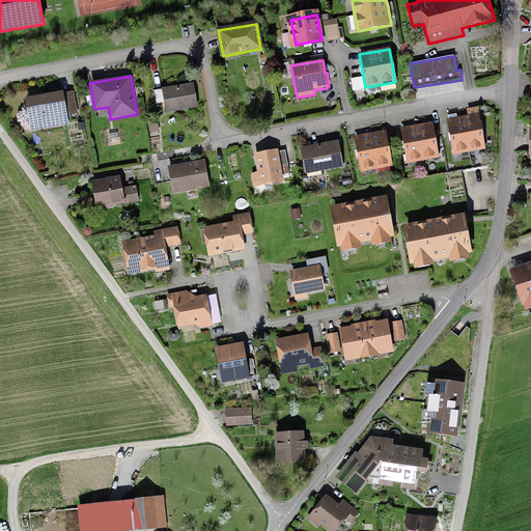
[(352,80),(354,90),(365,87),(362,77),(352,80)]
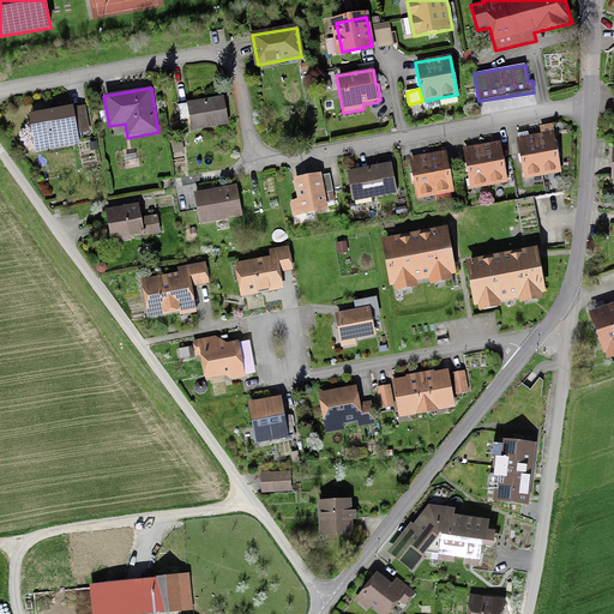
[(229,125),(223,97),(178,106),(181,121),(190,119),(193,132),(229,125)]
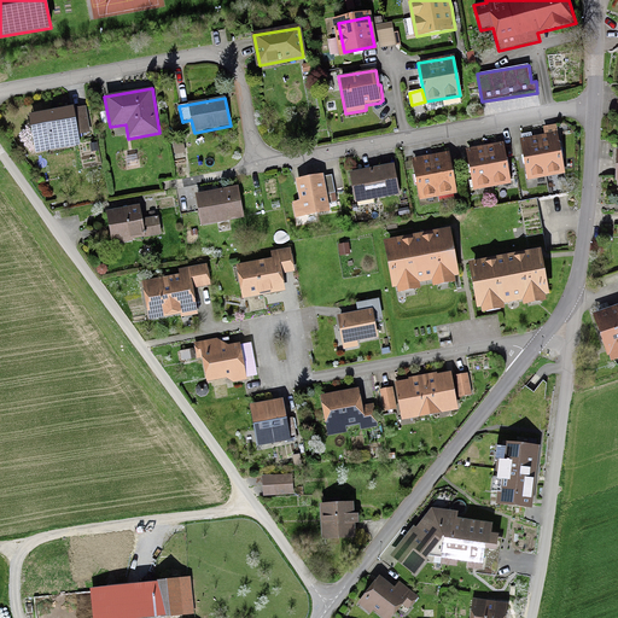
[(87,132),(83,110),(74,111),(73,110),(35,117),(41,149),(79,143),(77,134),(87,132)]
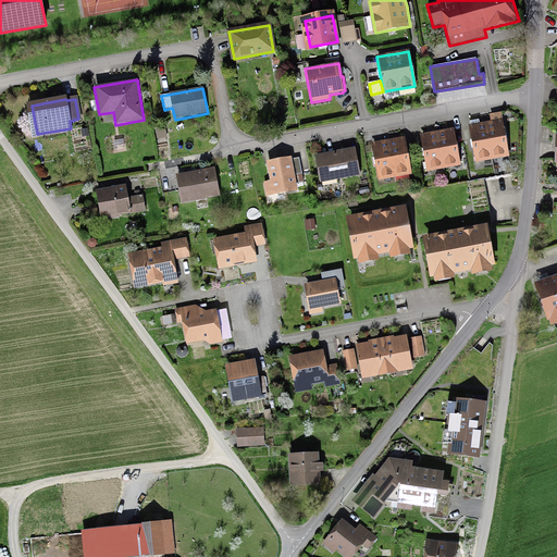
[(491,123),(489,123),(483,124),(471,126),(478,160),(507,155),(500,114),(490,116),(491,123)]
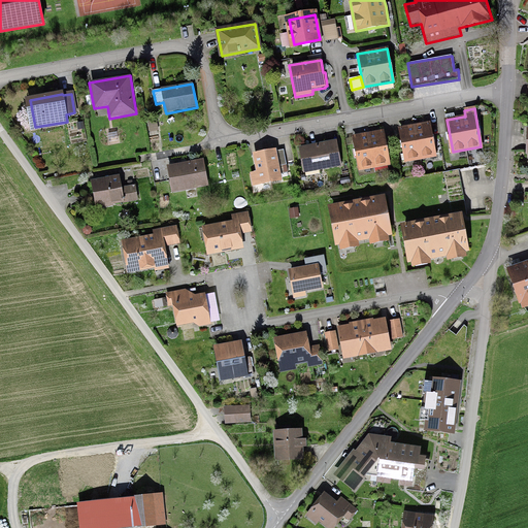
[(159,131),(157,121),(147,123),(150,132),(159,131)]
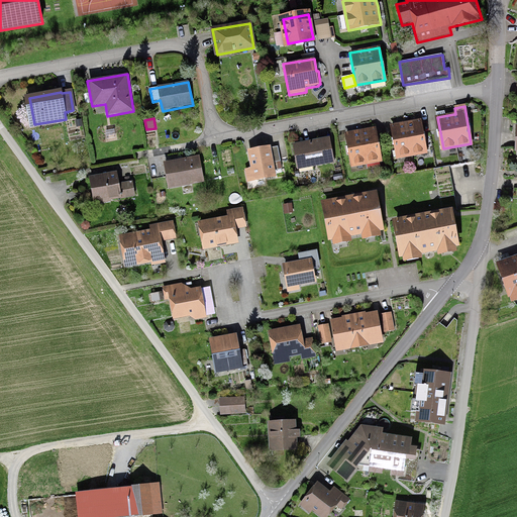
[(398,157),(426,152),(420,121),(408,123),(403,124),(392,125),(398,157)]
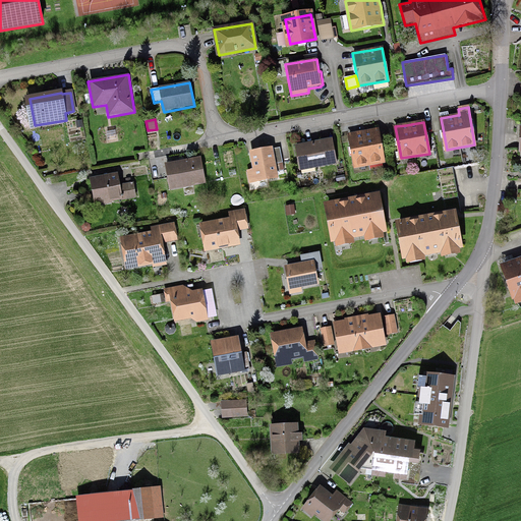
[(378,130),(365,132),(360,133),(349,135),(355,167),(383,162),(378,130)]
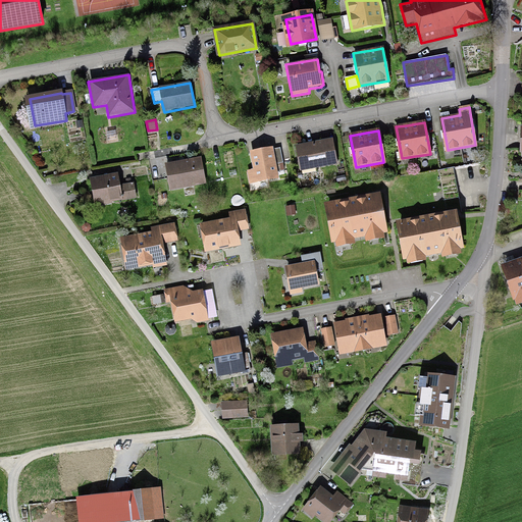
[(337,165),(332,140),(296,146),(300,171),(337,165)]
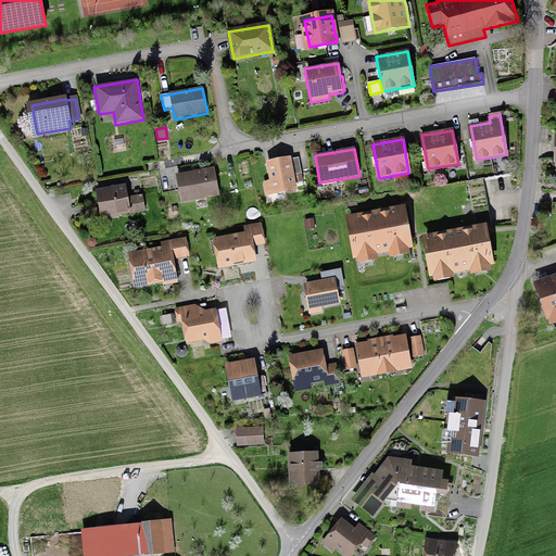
[(291,158),(266,162),(269,181),(263,182),(266,197),(297,191),(295,184),(303,182),(299,158),(291,159),(291,158)]
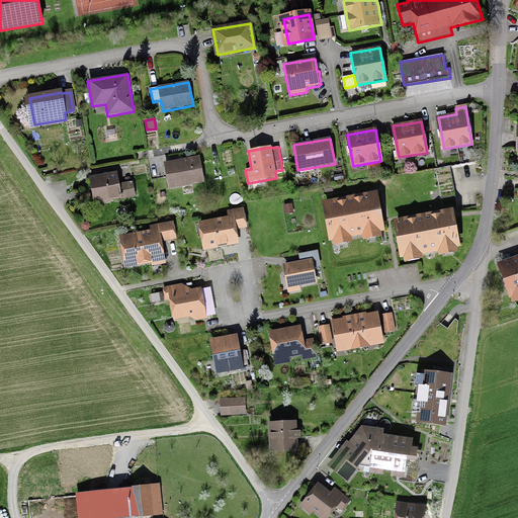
[(199,157),(164,163),(168,190),(204,183),(199,157)]
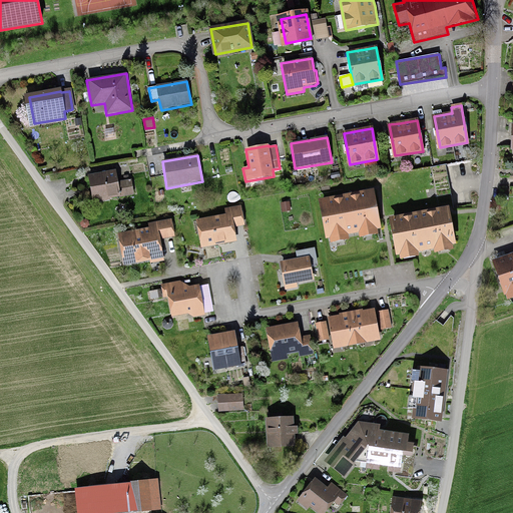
[(88,175),(93,203),(110,200),(110,199),(134,195),(131,180),(129,180),(128,175),(123,176),(124,181),(118,182),(116,171),(88,175)]
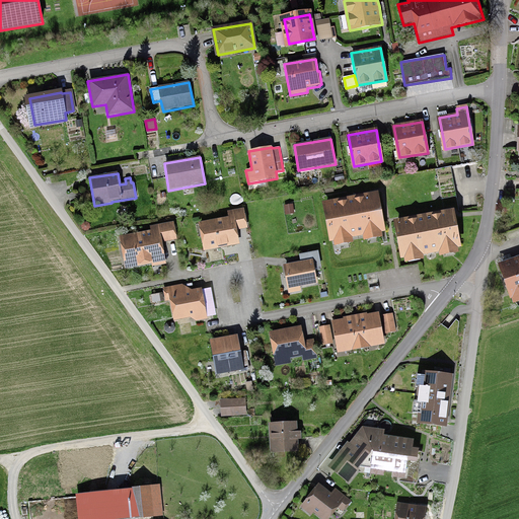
[(386,233),(378,193),(321,203),(329,243),(334,242),(335,248),(354,244),(353,239),(363,237),(364,242),(383,239),(382,233),(386,233)]
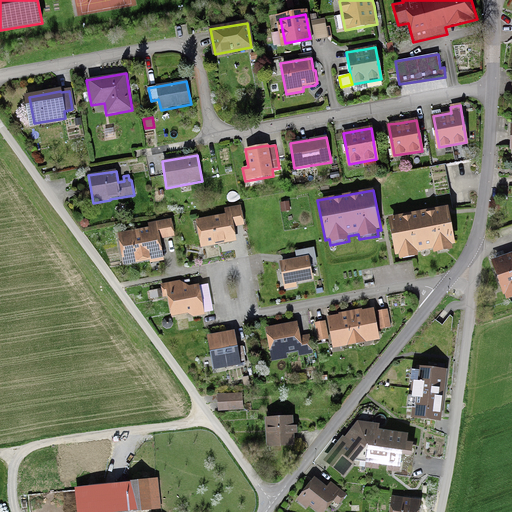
[(244,226),(241,206),(224,209),(225,215),(196,220),(200,248),(237,242),(234,228),(244,226)]
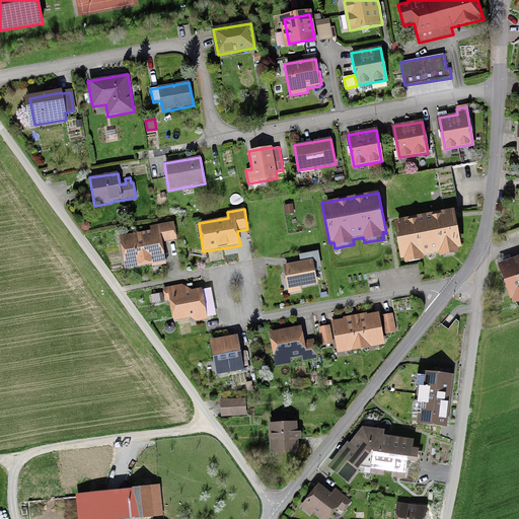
[(393,222),(400,261),(404,260),(405,265),(424,261),(424,256),(439,253),(440,257),(459,254),(458,249),(461,248),(454,210),(393,222)]
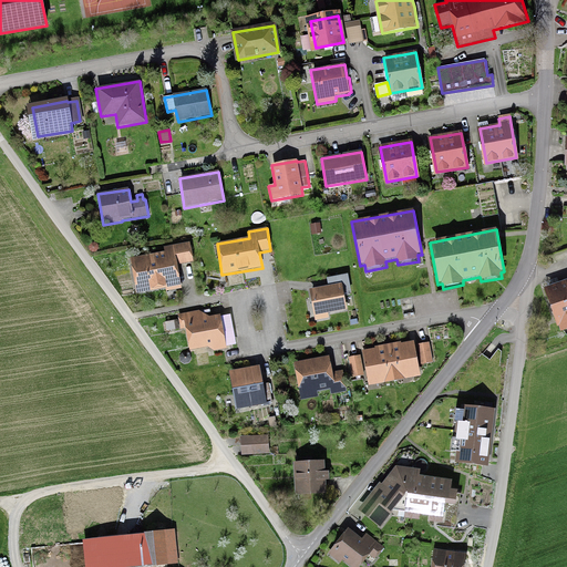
[(165,284),(178,280),(176,266),(191,263),(187,245),(164,249),(165,255),(134,260),(140,289),(165,285),(165,284)]
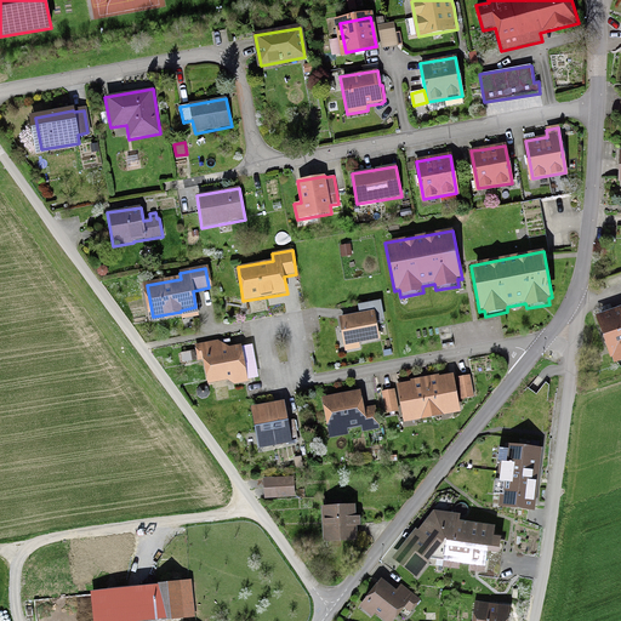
[(339,318),(346,352),(360,348),(359,345),(380,341),(376,322),(385,320),(381,301),(358,306),(359,314),(339,318)]
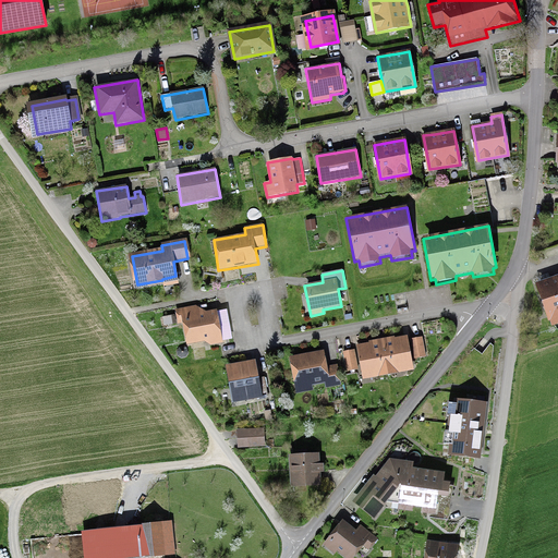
[(557,276),(535,284),(548,323),(549,323),(552,328),(557,326),(557,276)]
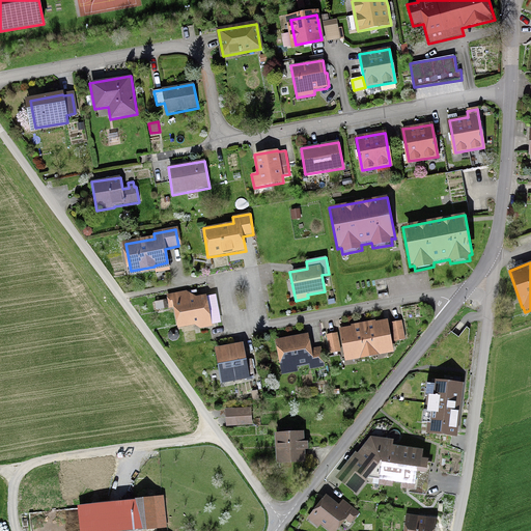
[(201,329),(210,328),(204,299),(190,301),(189,292),(169,296),(170,305),(177,304),(180,325),(199,322),(201,329)]
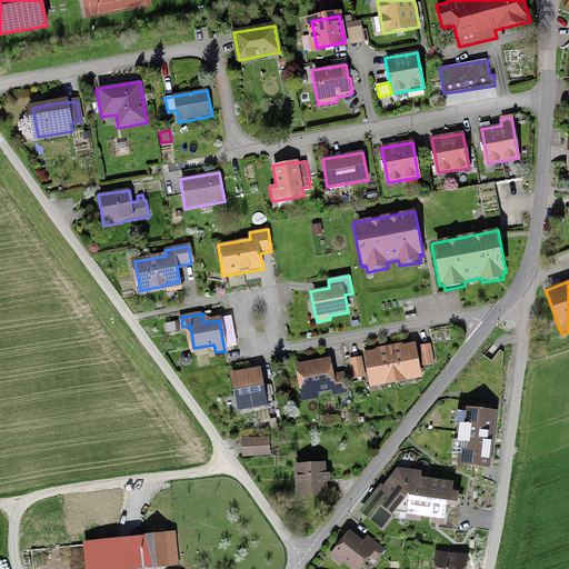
[(166,323),(167,332),(180,330),(178,321),(166,323)]
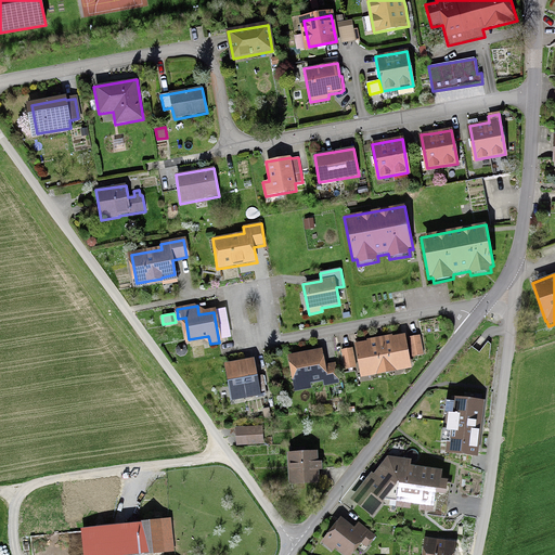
[(424,355),(421,335),(409,337),(412,357),(424,355)]
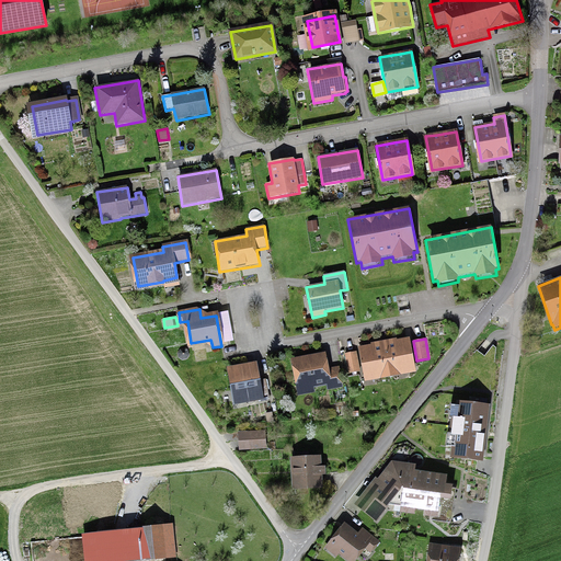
[(379,347),(364,350),(368,378),(412,369),(407,342),(390,345),(379,347)]
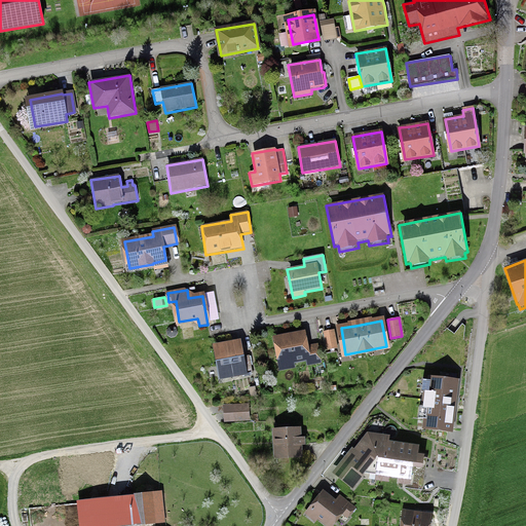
[(175,337),(178,333),(177,329),(174,327),(170,327),(166,331),(167,335),(171,338),(175,337)]
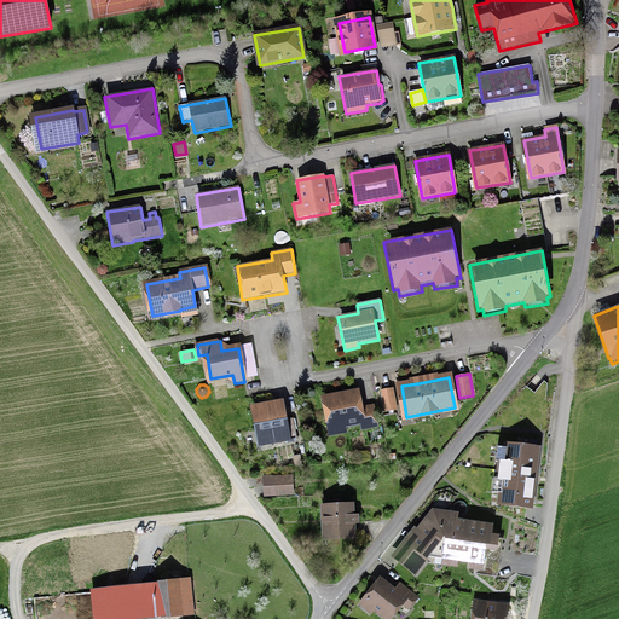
[(379,428),(375,404),(363,406),(359,389),(322,397),(328,438),(347,434),(347,429),(360,427),(362,431),(379,428)]
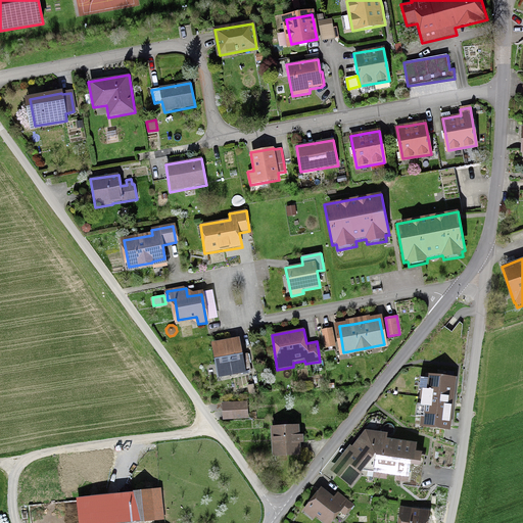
[(335,345),(332,330),(322,331),(325,347),(335,345)]
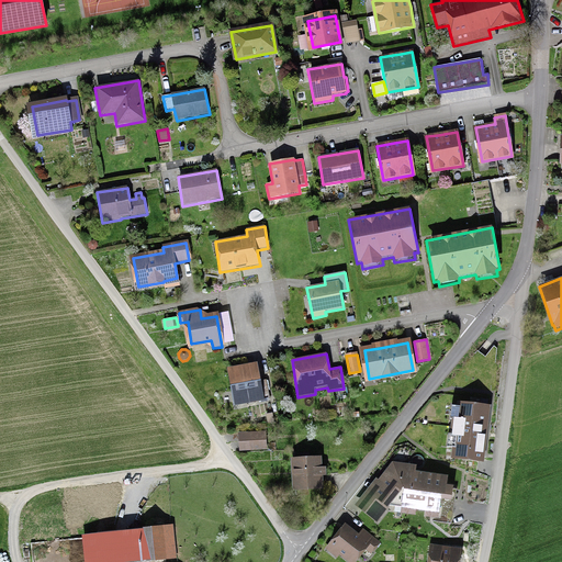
[(265,402),(257,363),(227,369),(234,407),(265,402)]
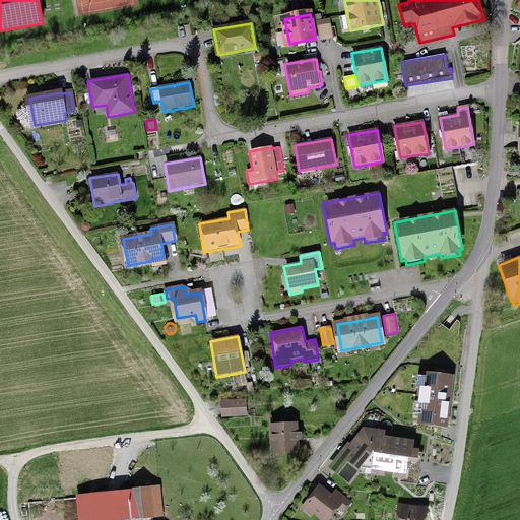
[(452,378),(426,375),(420,423),(447,425),(449,401),(452,378)]
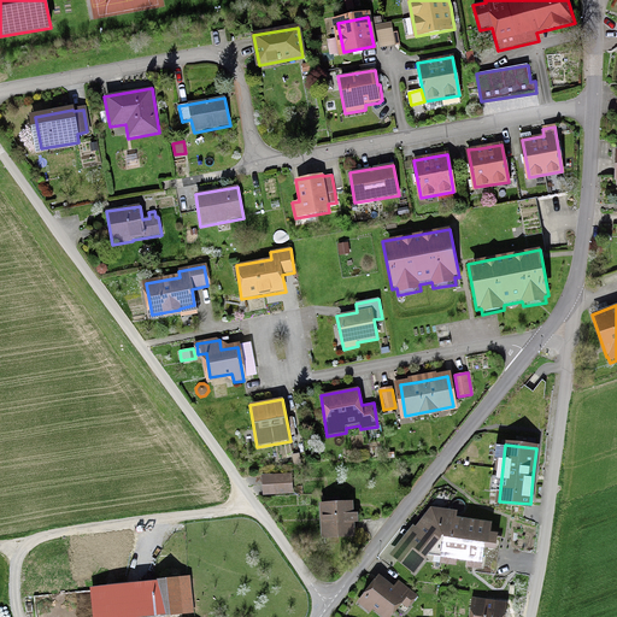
[(262,476),(263,495),(293,494),(292,474),(262,476)]
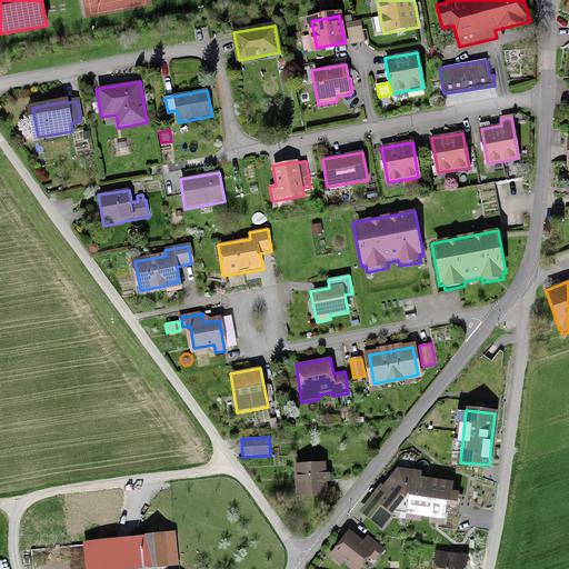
[(299,496),(327,495),(326,483),(330,483),(329,476),(326,476),(326,465),(297,467),(299,496)]
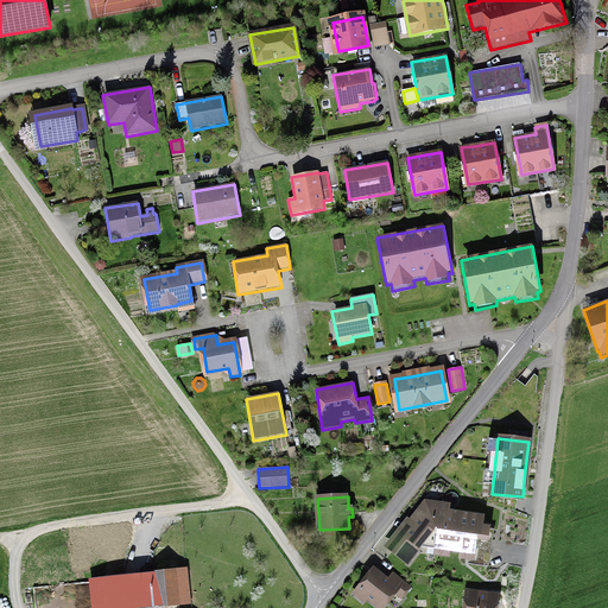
[(410,562),(420,546),(437,549),(437,546),(472,551),(469,564),(489,567),(494,534),(494,529),(483,526),(485,518),(442,512),(430,502),(393,550),(410,562)]
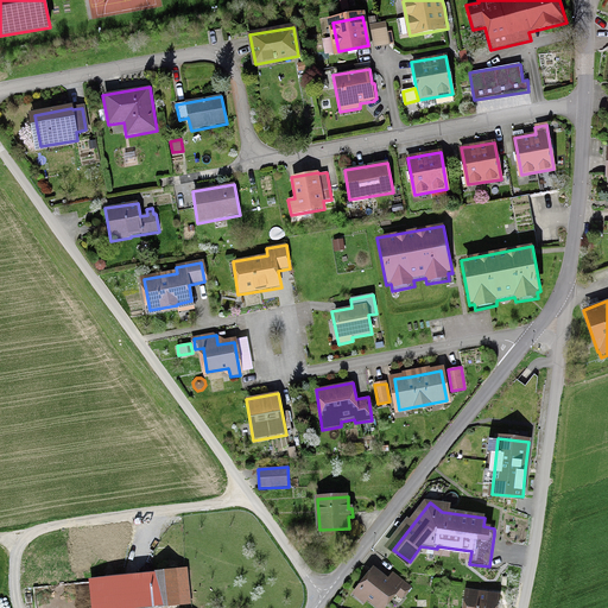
[(367,602),(374,607),(386,607),(397,596),(401,601),(412,587),(393,572),(388,578),(373,567),(352,595),(365,606),(367,602)]
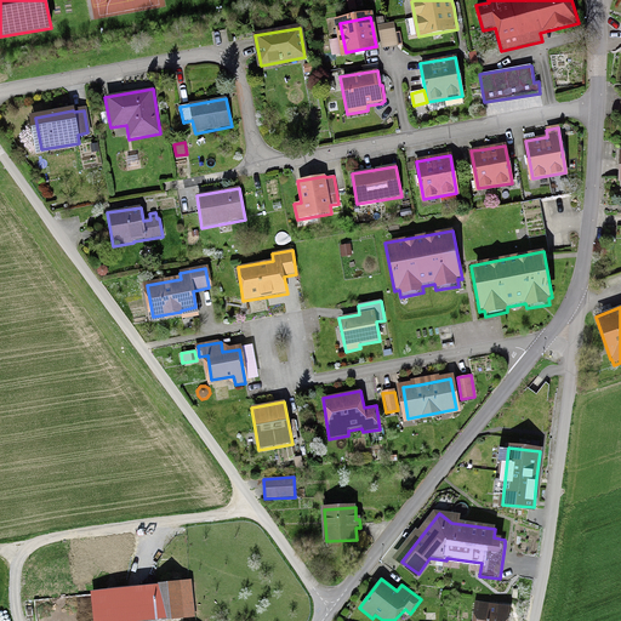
[(91,594),(93,620),(131,620),(184,615),(181,584),(167,585),(91,594)]
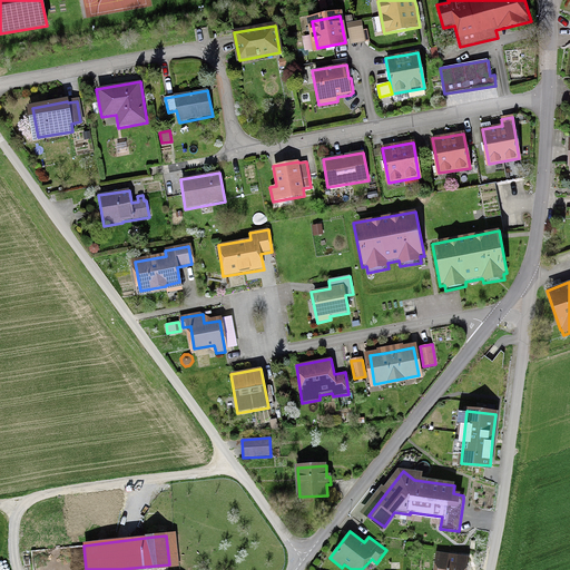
[(467,569),(469,558),(436,552),(433,569),(467,569)]
